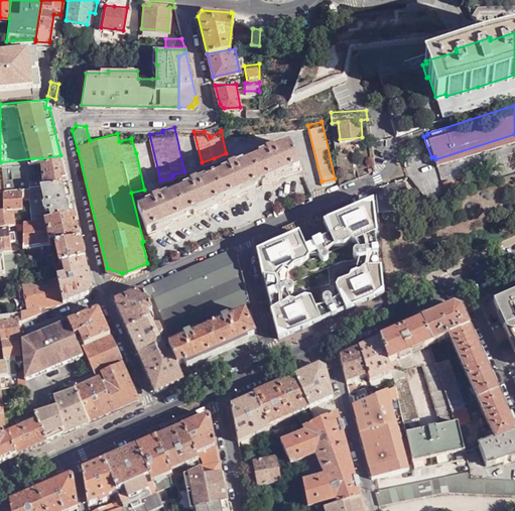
[(262,181),(299,165),(289,140),(281,143),(279,141),(271,145),(271,143),(264,146),(265,147),(257,150),(258,153),(242,160),(241,157),(234,161),(233,159),(227,162),(228,163),(220,167),(221,169),(214,172),(212,170),(210,171),(211,173),(205,176),(203,174),(196,177),(196,176),(189,178),(189,180),(181,183),(183,186),(167,193),(166,190),(158,194),(157,193),(152,196),(153,197),(144,201),(145,203),(137,207),(148,232),(262,181)]
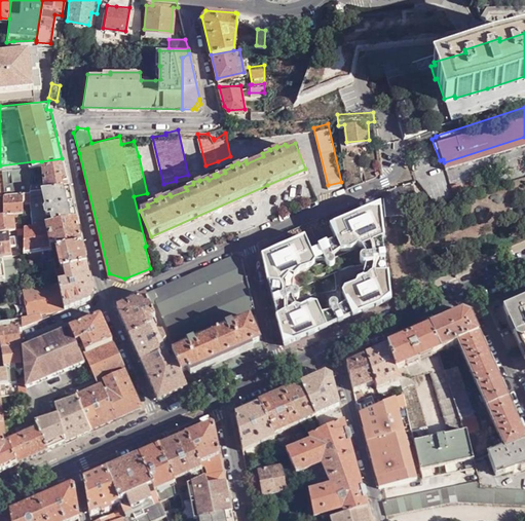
[(68,182),(62,158),(41,161),(42,177),(30,179),(29,187),(68,182)]
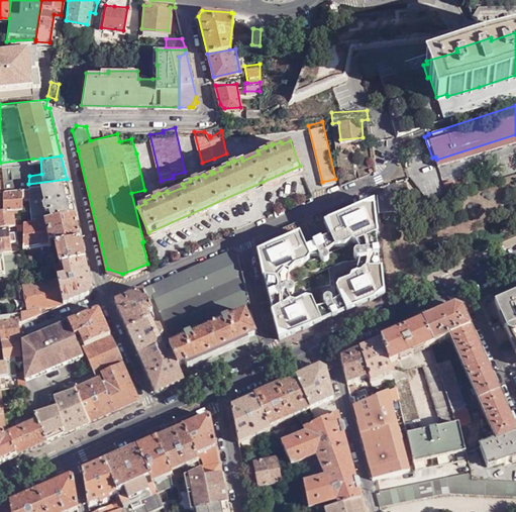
[(0,189),(25,188),(27,187),(28,184),(29,176),(32,159),(0,163),(0,189)]
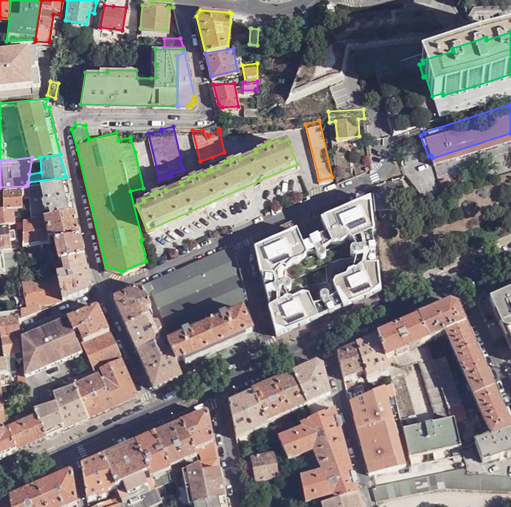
[(73,207),(66,177),(28,182),(27,185),(28,185),(28,203),(22,203),(19,217),(19,218),(73,207)]
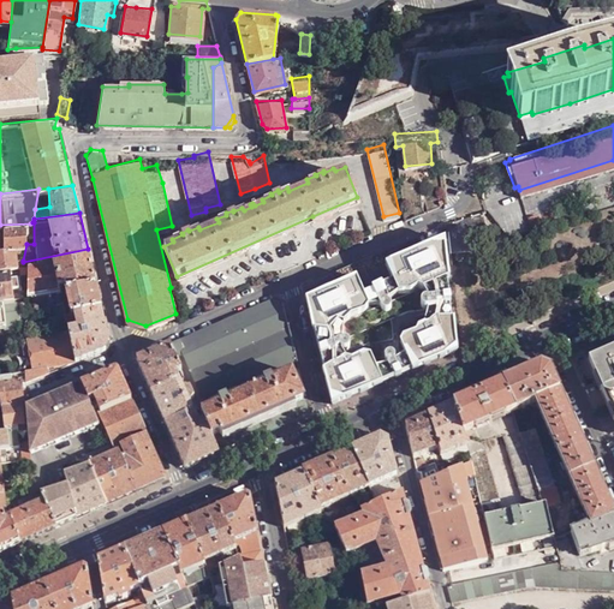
[(447,226),(447,219),(302,281),(332,399),(356,388),(358,372),(341,336),(392,315),(405,345),(409,353),(427,358),(431,357),(403,292),(453,270),(451,249),(447,226)]
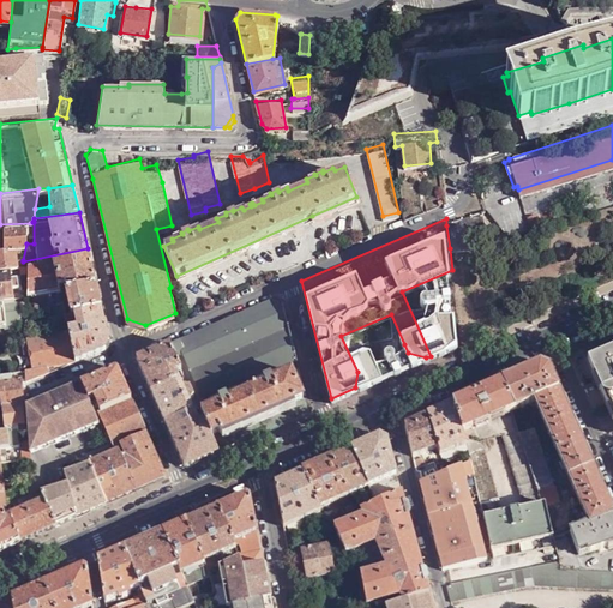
[(485,222),(446,226),(450,248),(487,245),(485,222)]
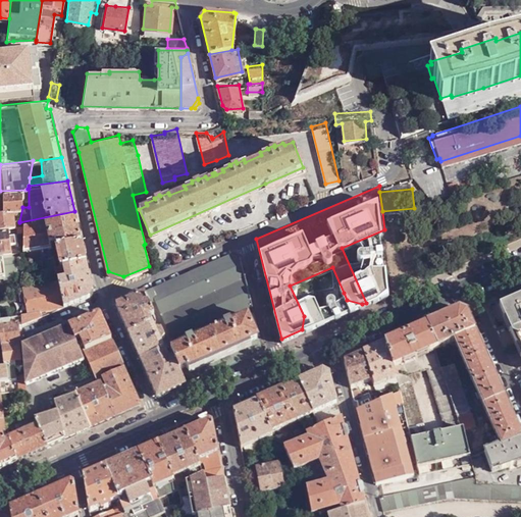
[(0,209),(9,208),(19,207),(19,199),(25,199),(25,190),(0,191),(0,209)]
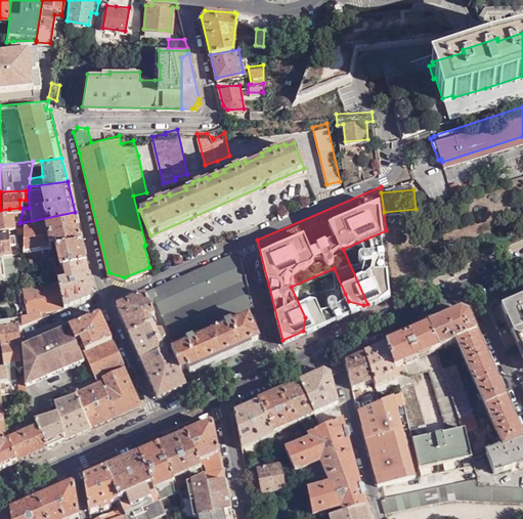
[(0,226),(11,225),(9,209),(0,210),(0,226)]
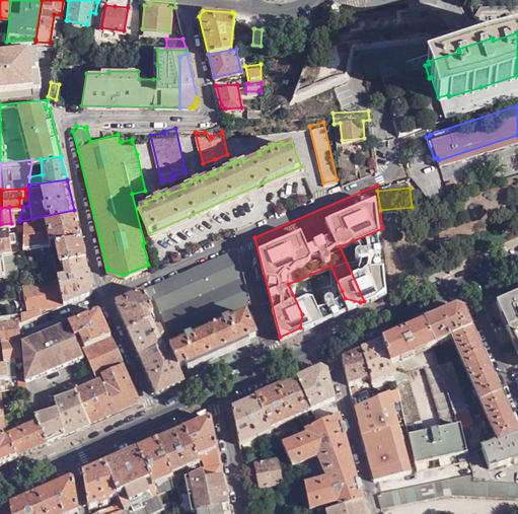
[(80,236),(74,210),(19,221),(19,222),(20,230),(22,247),(43,244),(52,243),(51,238),(56,237),(57,241),(80,236)]
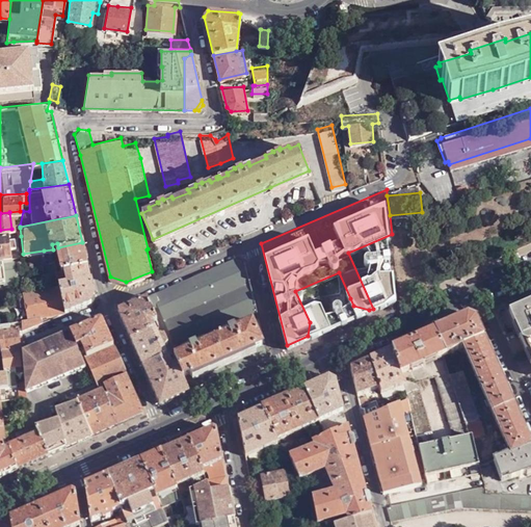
[(16,246),(15,236),(9,237),(8,230),(0,231),(0,256),(1,256),(10,255),(9,246),(16,246)]
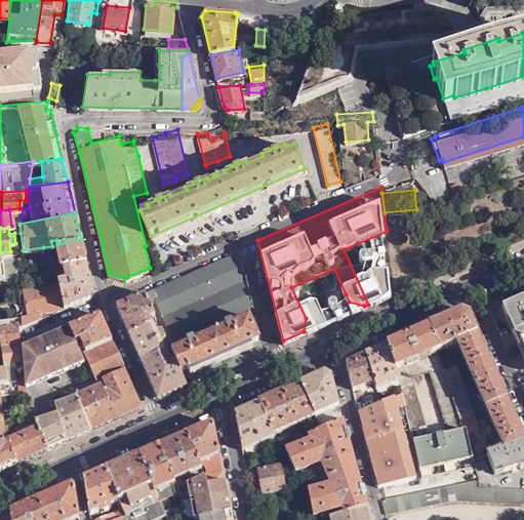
[(394,293),(387,231),(344,249),(368,305),(379,300),(394,293)]
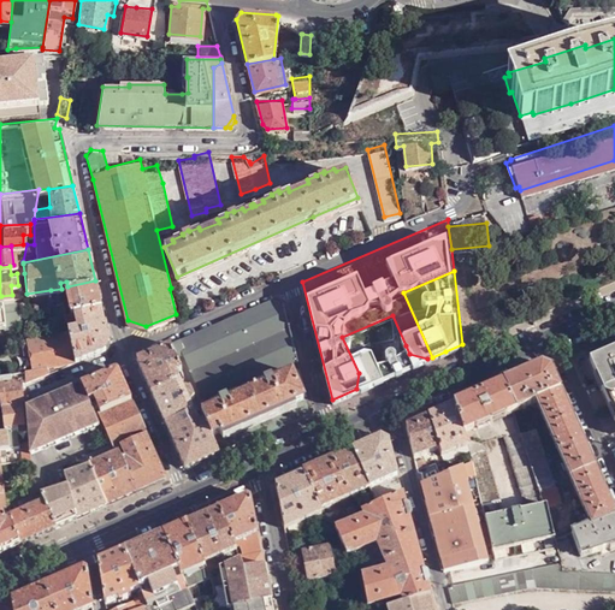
[(100,305),(95,280),(67,286),(66,288),(71,312),(75,311),(100,305)]
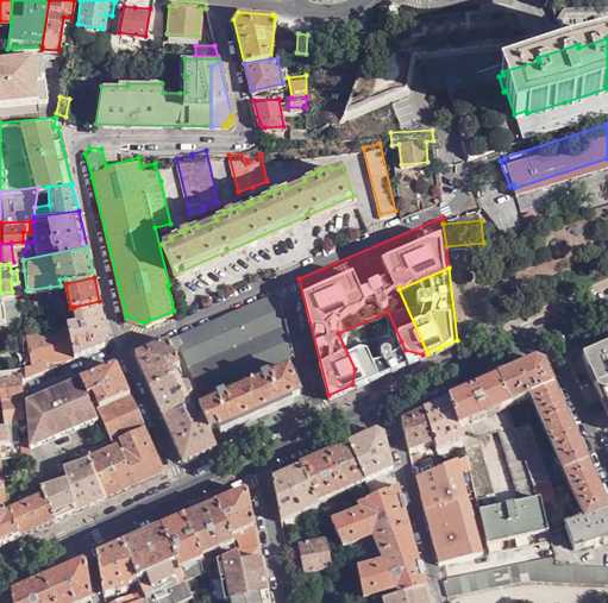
[(67,316),(66,309),(61,286),(50,287),(57,318),(67,316)]
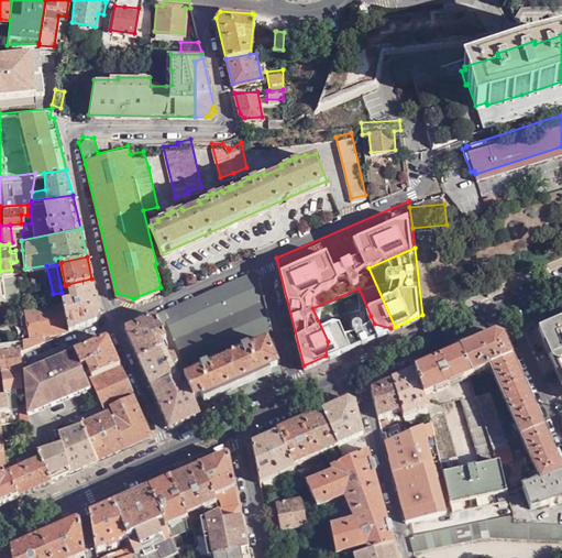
[(0,295),(4,295),(4,298),(19,297),(17,273),(1,274),(1,271),(0,271),(0,295)]
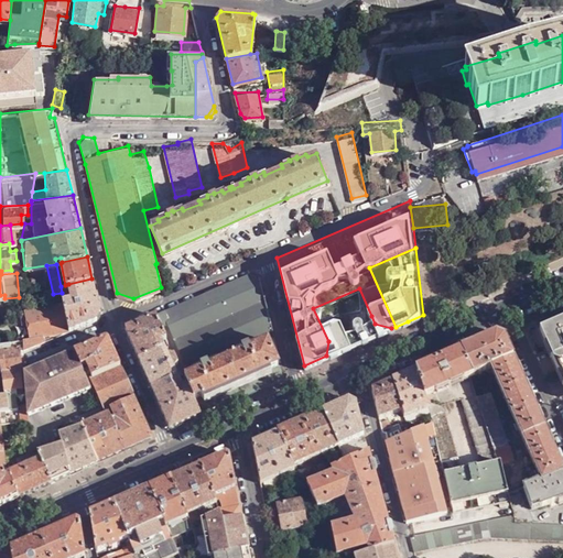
[(248,271),(164,307),(170,320),(166,321),(188,371),(183,374),(185,381),(199,412),(280,376),(282,372),(258,274),(248,271)]
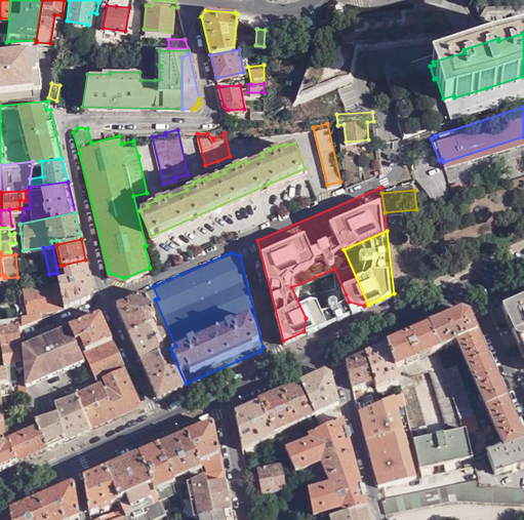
[(92,288),(85,260),(64,265),(66,277),(58,279),(59,283),(59,285),(64,306),(88,296),(92,288)]
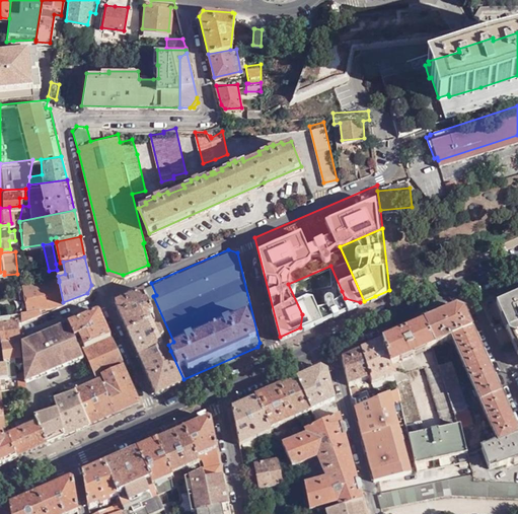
[(20,319),(63,302),(59,282),(59,280),(18,286),(21,308),(20,309),(20,310),(20,319)]
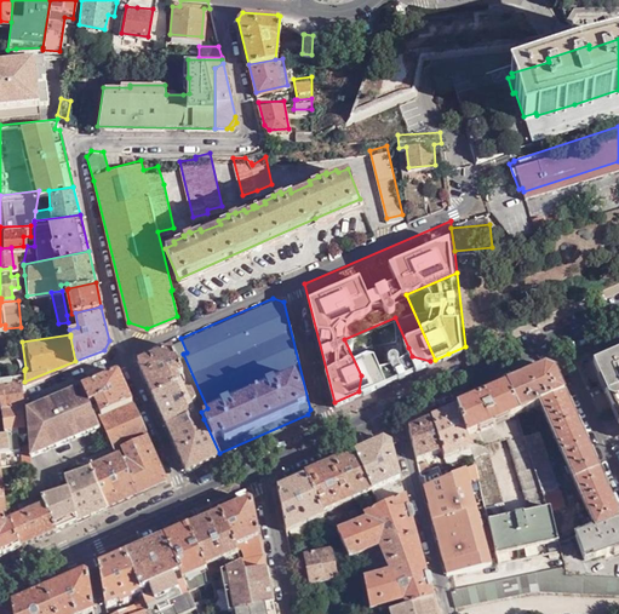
[(187,353),(181,338),(171,343),(177,356),(183,354),(187,353)]
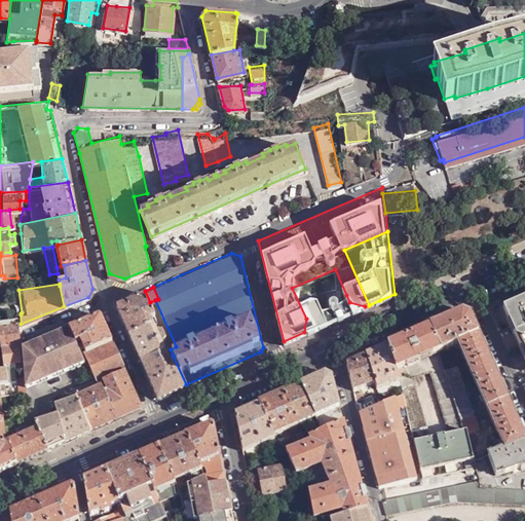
[(150,302),(145,291),(116,303),(128,332),(152,322),(149,314),(154,312),(150,302)]
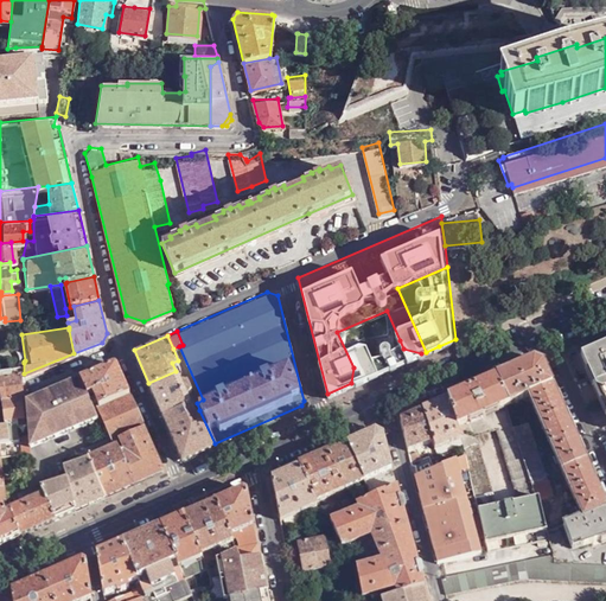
[(396,357),(419,355),(421,353),(403,349),(400,340),(396,346),(380,352),(368,362),(372,368),(396,357)]
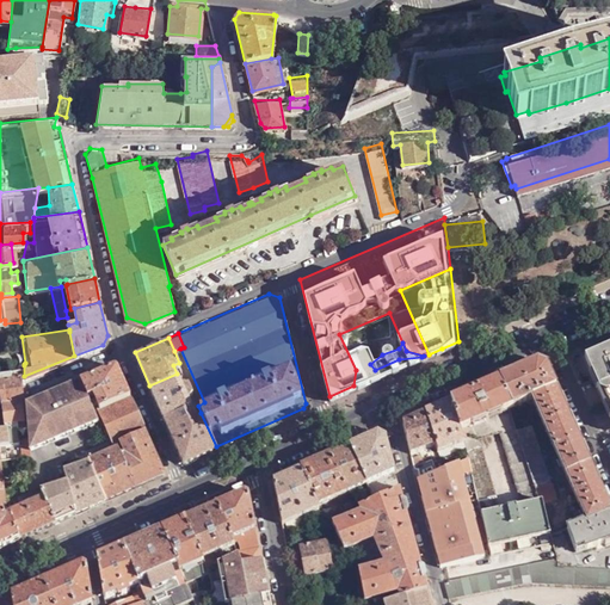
[(609,344),(584,356),(603,401),(609,397),(609,344)]
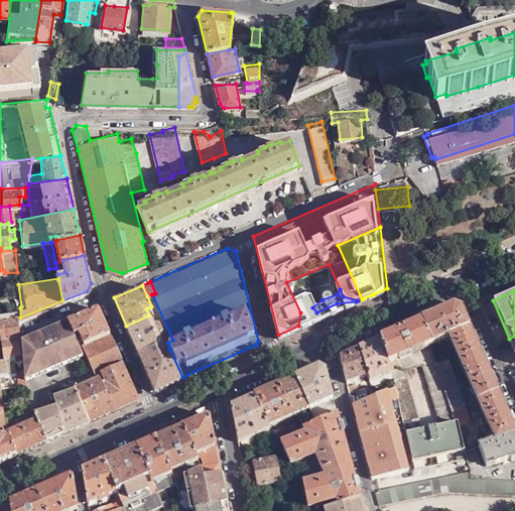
[(454,302),(421,316),(431,341),(448,333),(469,325),(461,305),(454,302)]
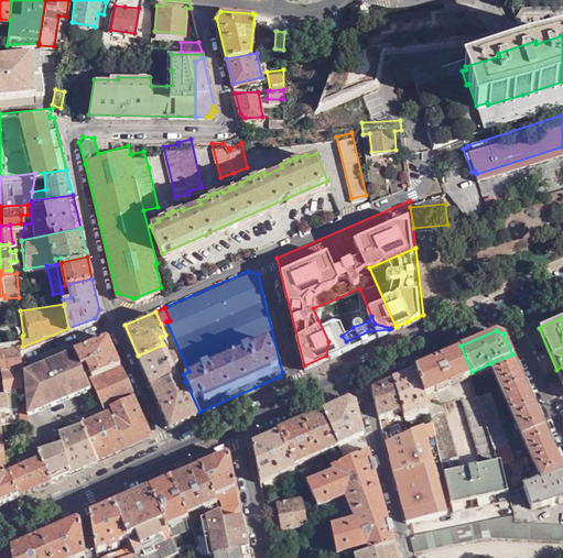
[(105,334),(73,348),(80,363),(86,360),(93,373),(93,374),(119,362),(107,335),(106,334),(105,334)]
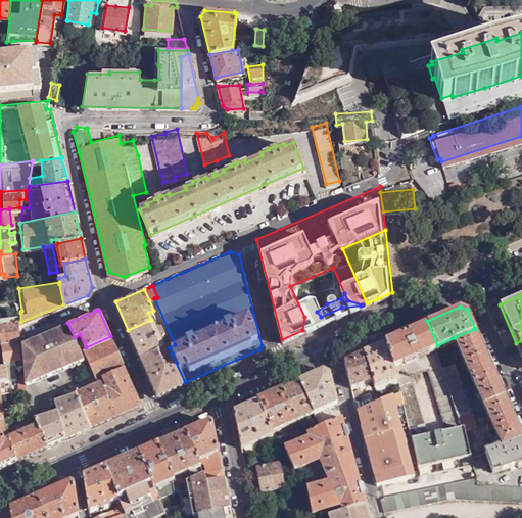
[(20,322),(20,313),(0,316),(0,334),(1,342),(21,339),(20,322)]
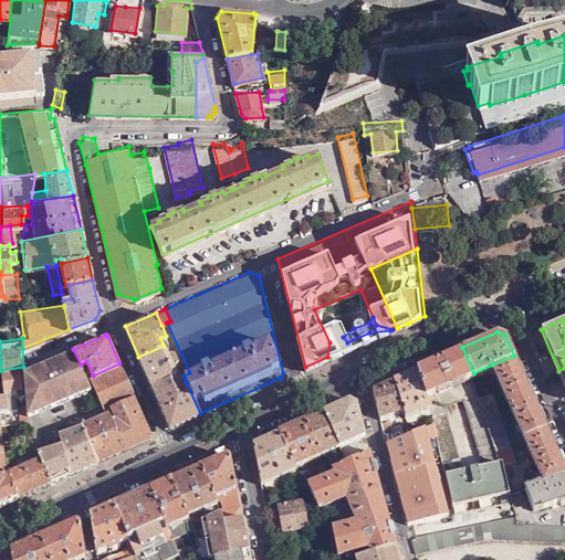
[(164,346),(138,357),(152,387),(177,376),(173,368),(177,362),(177,361),(174,354),(167,354),(164,346)]
